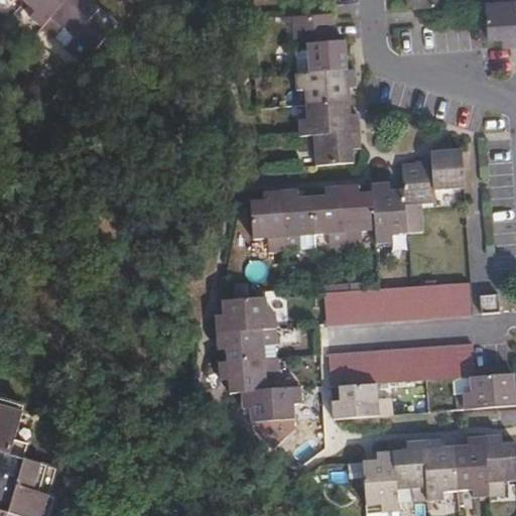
[(26,0),(24,3),(35,13),(30,19),(42,29),(68,0),(26,0)]
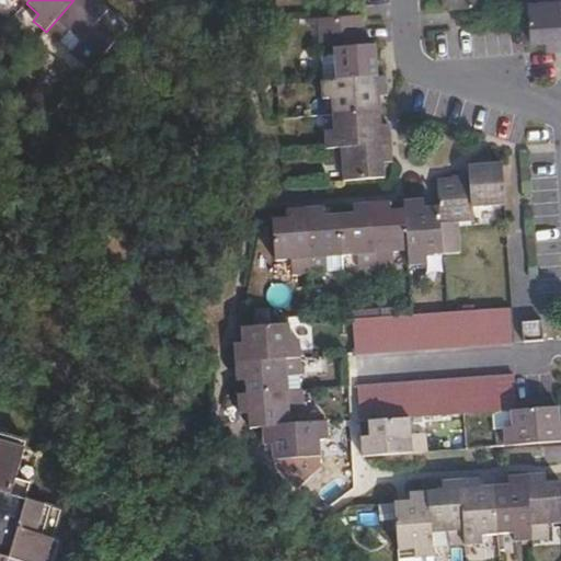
[(94,0),(73,0),(46,32),(59,44),(70,32),(81,42),(107,11),(96,1),(94,0)]
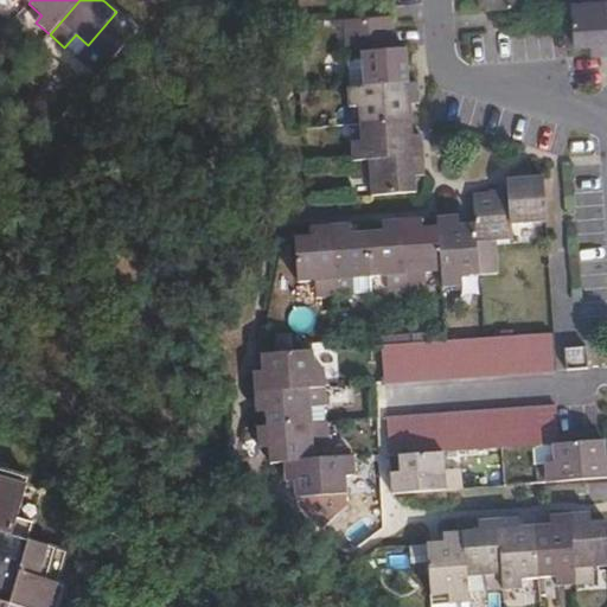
[(523,0),(478,0),(479,11),(524,8),(523,0)]
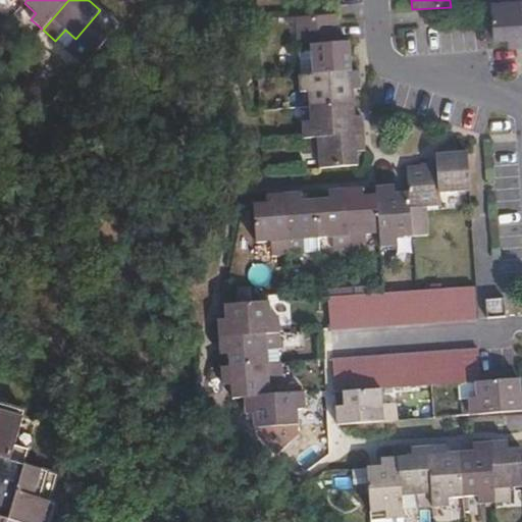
[(508,39),(521,38),(521,11),(521,0),(505,0),(505,2),(490,3),(493,40),(508,39)]
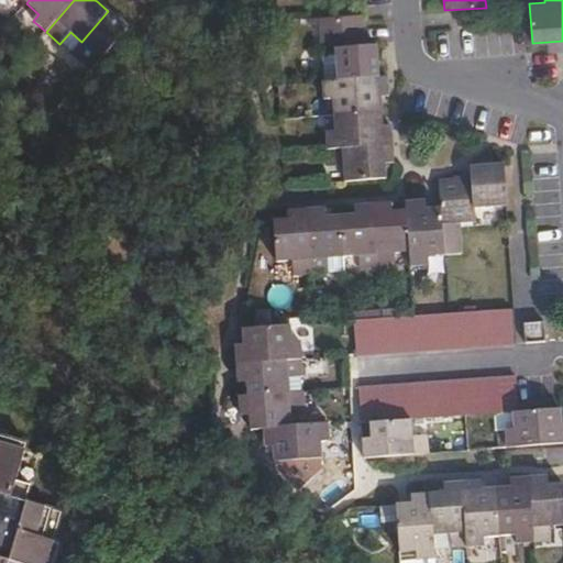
[(81,42),(70,54),(87,68),(124,26),(108,11),(81,42)]
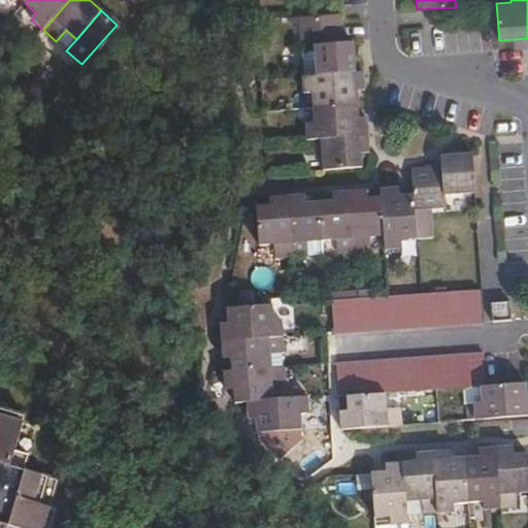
[(314,44),(317,76),(356,73),(354,43),(343,43),(340,13),(300,17),(302,45),(314,44)]
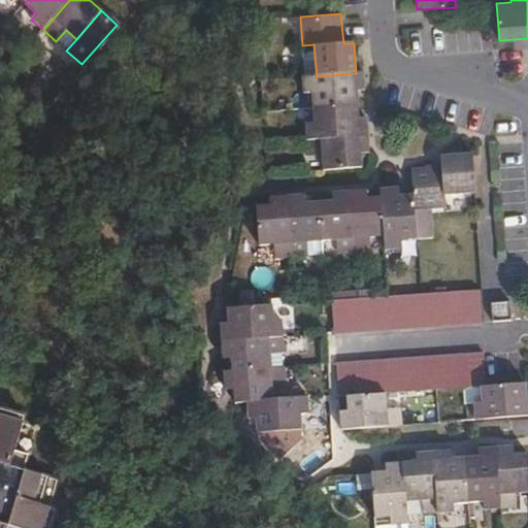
[(527,46),(527,38),(514,39),(514,48),(527,46)]
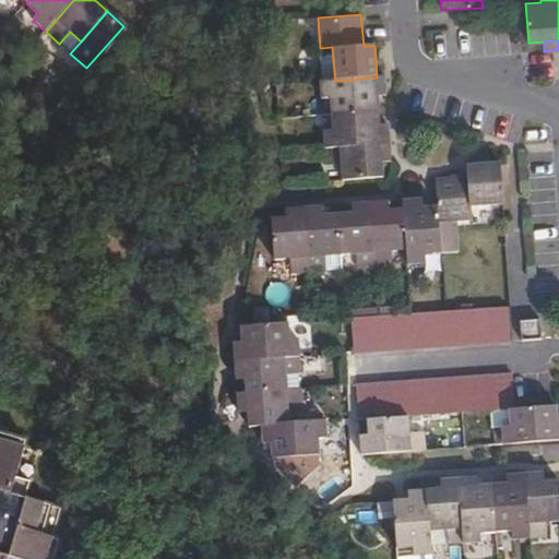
[(332,47),(320,48),(323,82),(335,81),(332,47)]
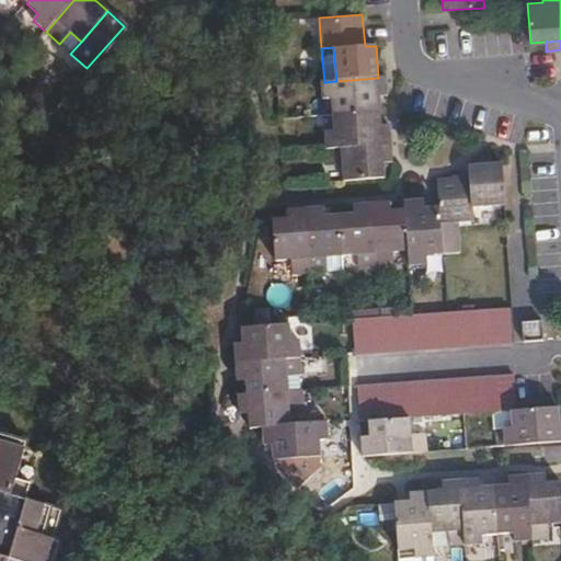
[(378,78),(336,81),(324,82),(321,82),(322,100),(331,99),(332,114),(380,111),(379,96),(388,96),(386,77),(378,78)]
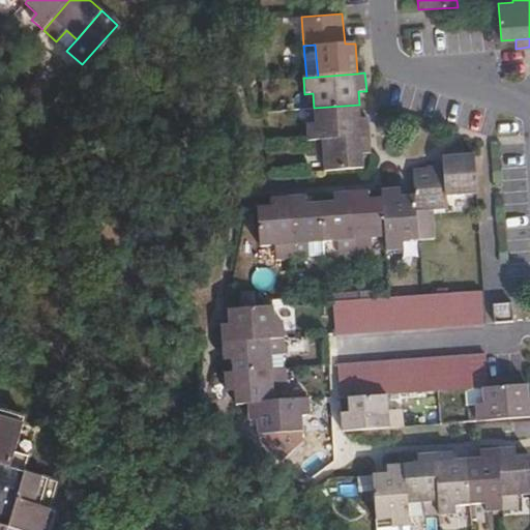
[(359,105),(314,108),(315,124),(306,124),(308,141),(361,137),(370,136),(369,118),(360,119),(359,105)]
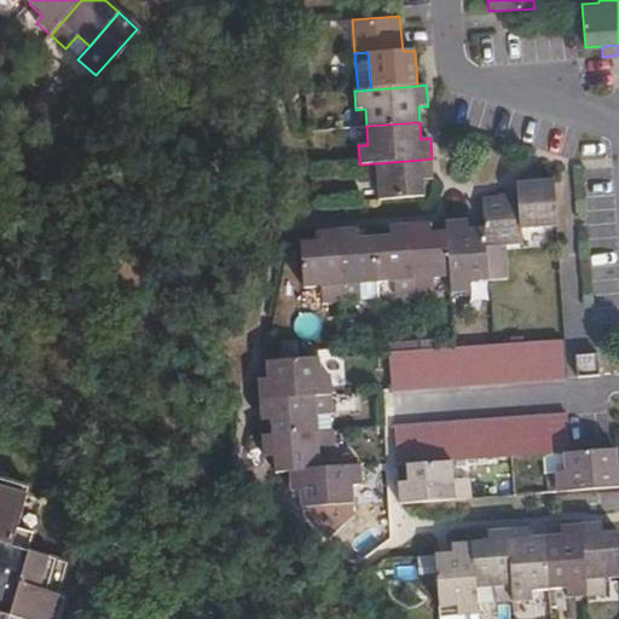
[(422,160),(423,180),(433,179),(432,158),(422,160)]
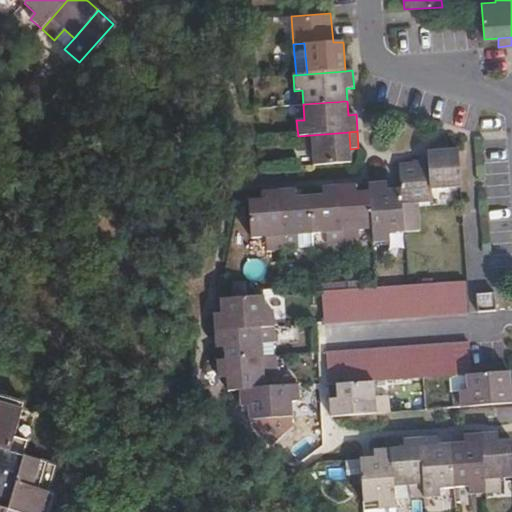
[(349,132),(298,136),(299,152),(313,151),(314,166),(351,163),(350,149),(349,132)]
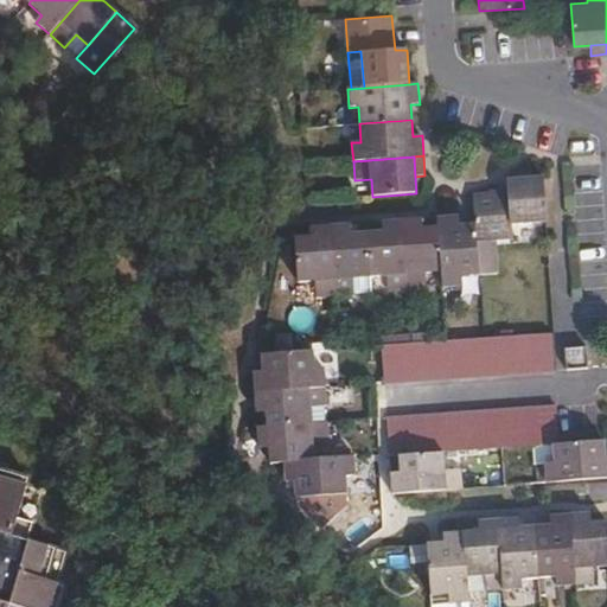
[(475,225),(477,240),(479,276),(497,275),(494,237),(511,236),(511,224),(547,222),(543,178),(508,180),(509,193),(473,196),(475,225)]
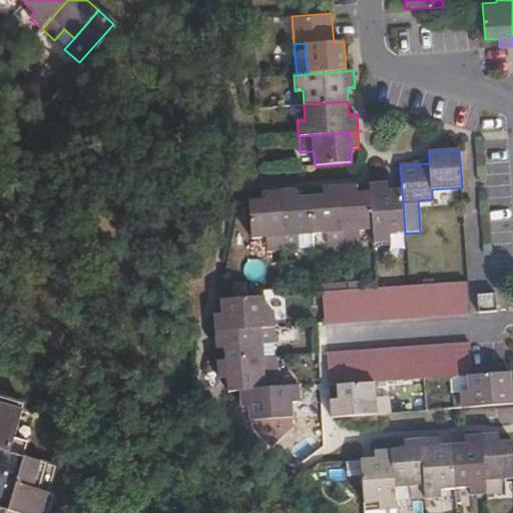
[(371,192),(374,229),(375,242),(390,241),(390,234),(405,233),(403,202),(402,190),(389,191),(388,183),(371,184),(371,192)]
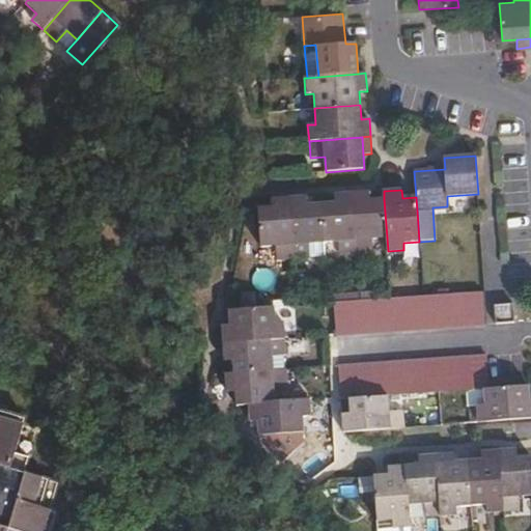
[(352,193),(356,254),(373,253),(372,239),(387,238),(384,199),(370,200),(369,192),(352,193)]
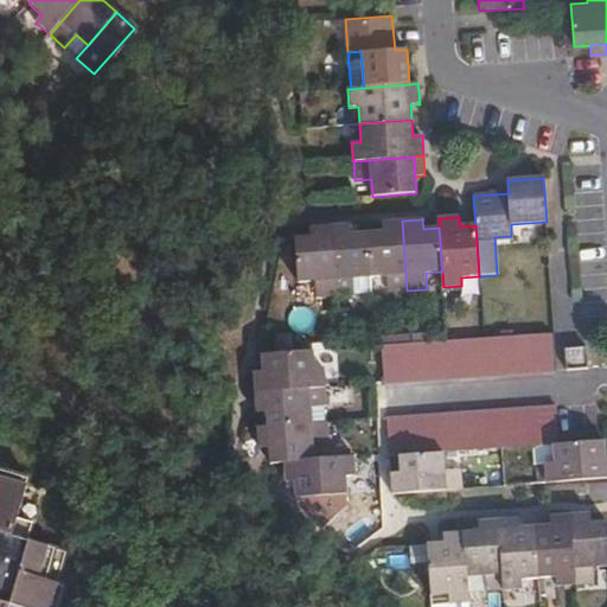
[(368,234),(371,278),(387,276),(388,292),(407,291),(402,221),(383,222),(384,232),(368,234)]
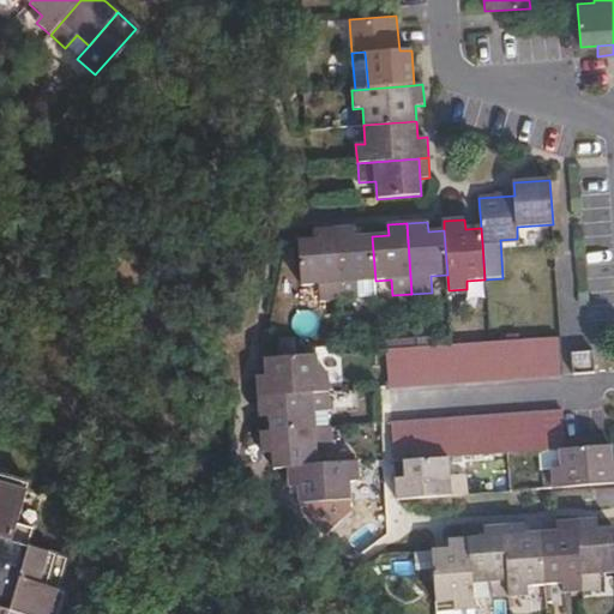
[(335,229),(339,300),(360,298),(359,282),(375,281),(372,236),(356,236),(355,227),(335,229)]
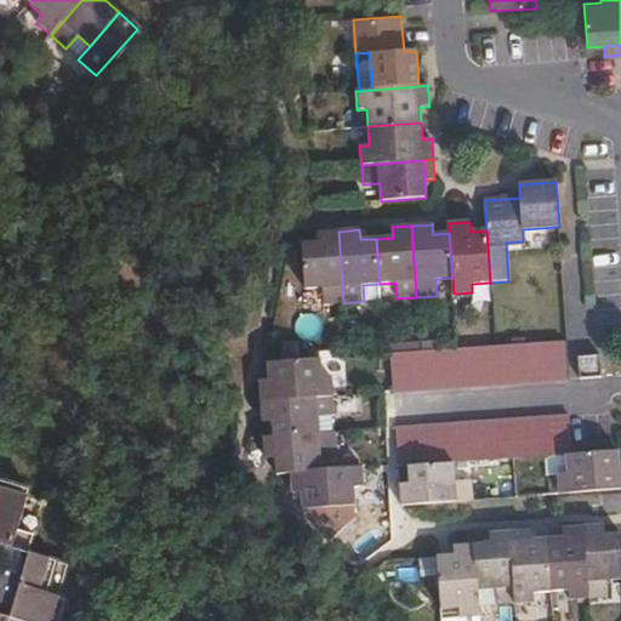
[(324,305),(343,303),(339,232),(318,233),(319,243),(302,244),(305,289),(323,288),(324,305)]
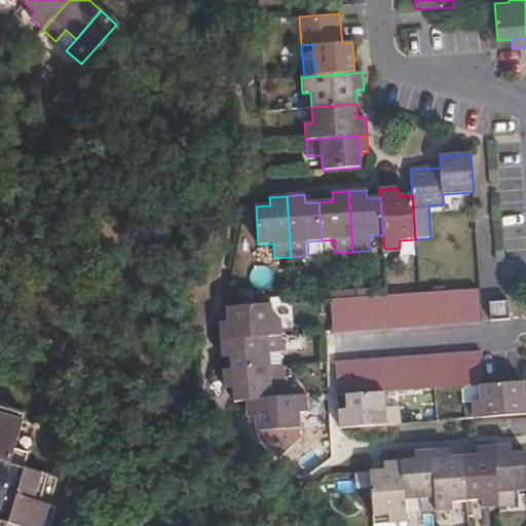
[(357,297),(370,297),(369,284),(355,285),(357,297)]
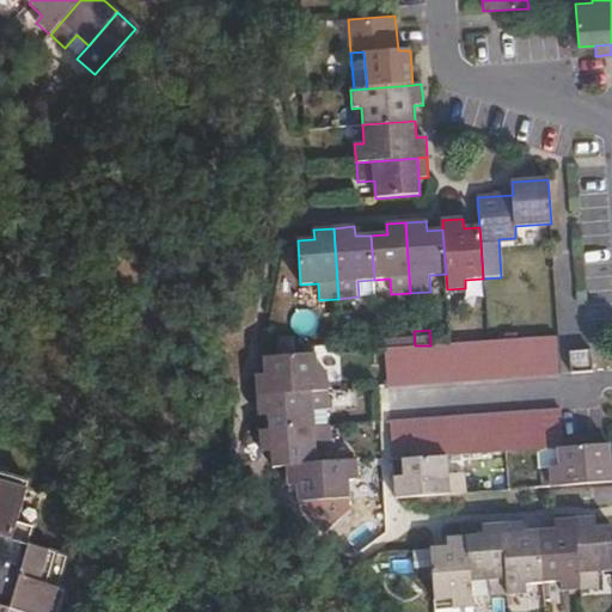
[(450,381),(558,375),(556,337),(497,341),(430,346),(415,346),(385,348),(387,386),(450,381)]
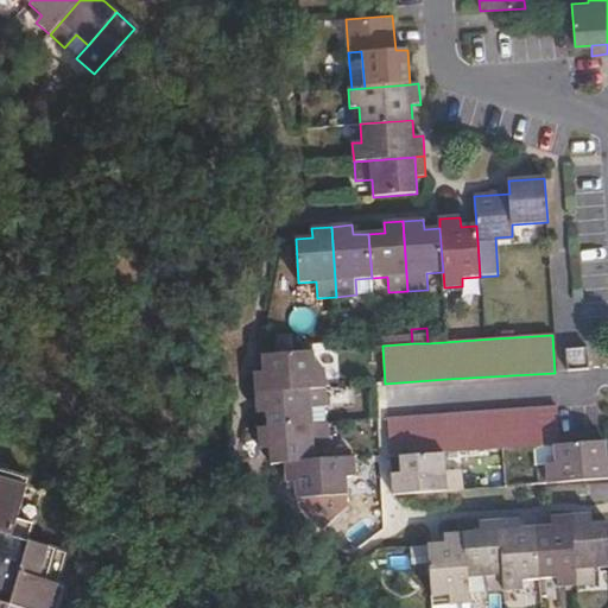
[(568,371),(589,369),(588,348),(567,349),(568,371)]
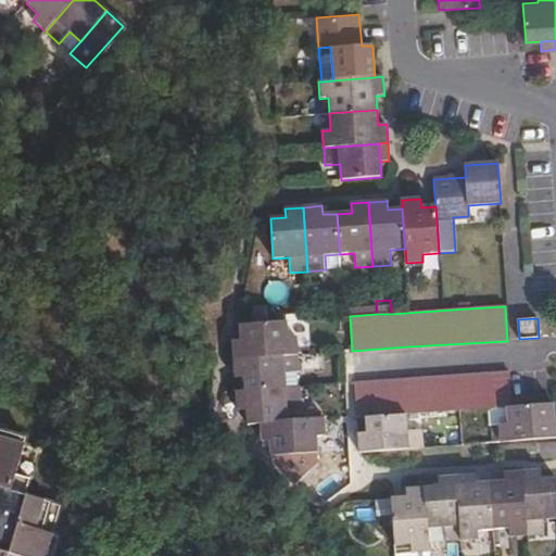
[(234,358),(282,356),(298,355),(297,337),(288,337),(287,323),(240,325),(241,341),(232,341),(234,358)]
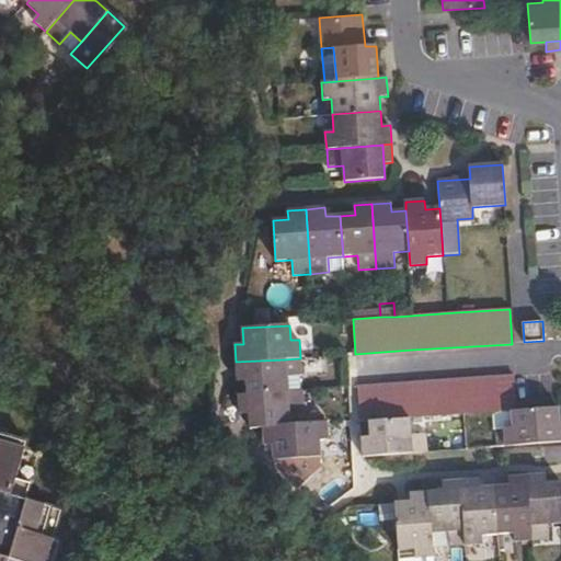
[(287,392),(285,359),(236,362),(237,381),(247,381),(247,395),(287,392)]
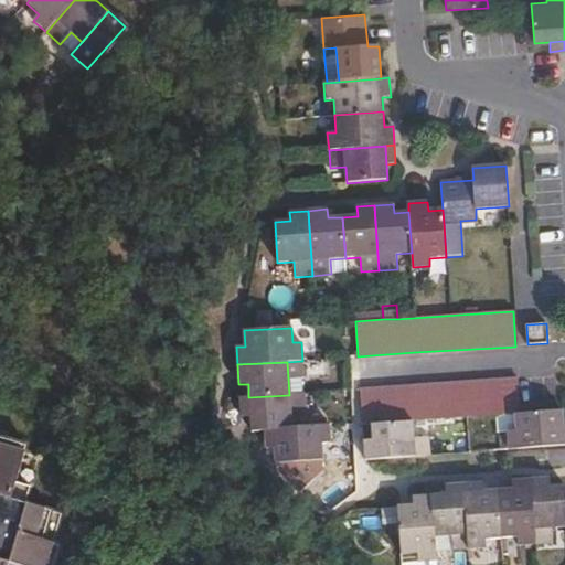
[(520,414),(518,379),(360,390),(362,425),(372,424),(413,420),(456,418),(514,414),(520,414)]
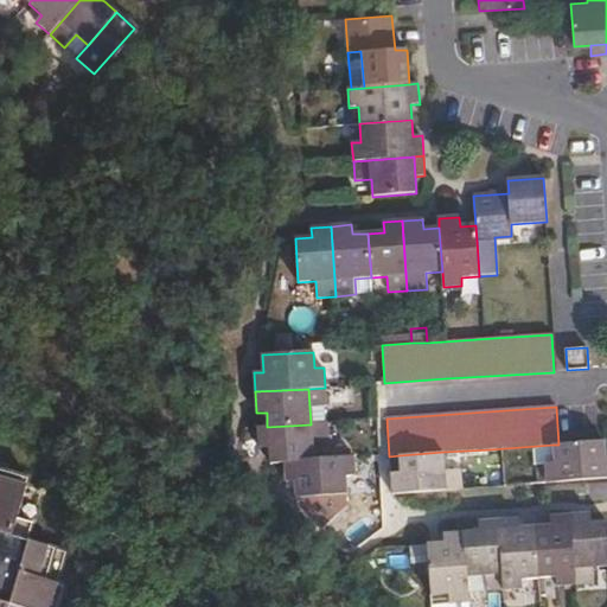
[(313,461),(311,425),(267,427),(257,428),(260,448),(269,448),(270,464),(285,462),(313,461)]
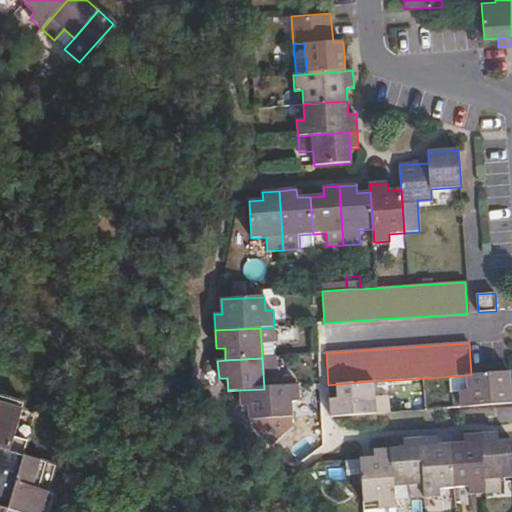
[(509,372),(471,375),(466,375),(467,389),(459,389),(460,407),(511,402),(511,385),(510,386),(509,372)]
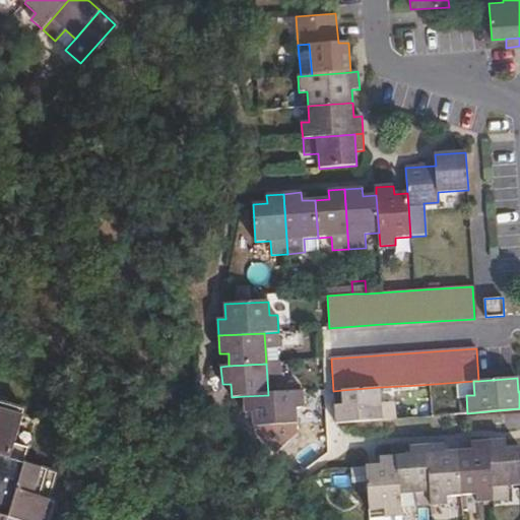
[(380,387),(342,390),(343,404),(335,405),(336,423),(395,418),(394,401),(381,402),(380,387)]
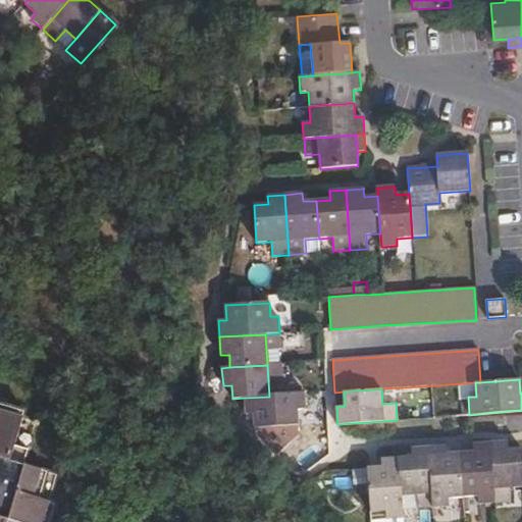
[(305,395),(269,397),(245,398),(246,414),(254,414),(254,429),(298,426),(297,411),(306,411),(305,395)]
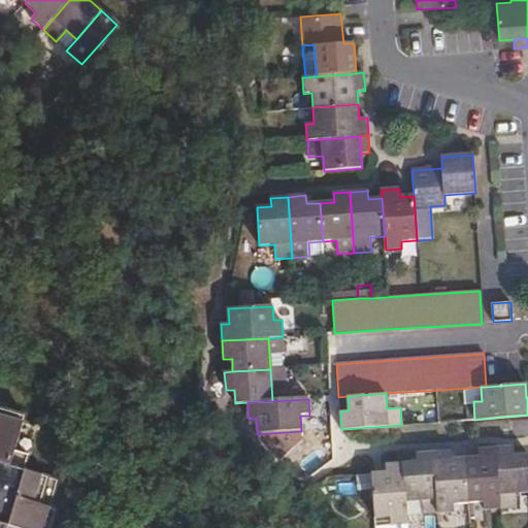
[(0,527),(43,527),(58,481),(24,471),(37,427),(0,416),(0,527)]
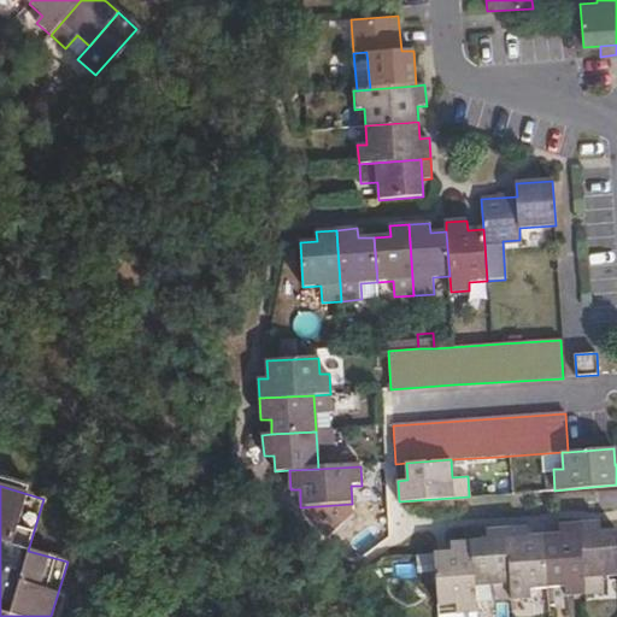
[(580,534),(600,533),(600,522),(580,523),(580,534)]
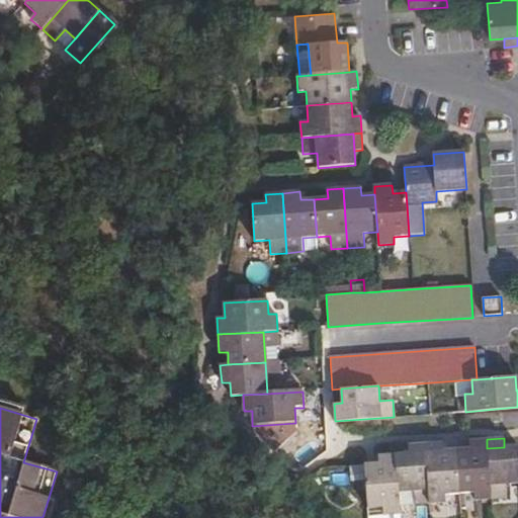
[(456,450),(459,494),(473,493),(473,500),(491,499),(487,448),(487,439),(468,440),(469,449),(456,450)]
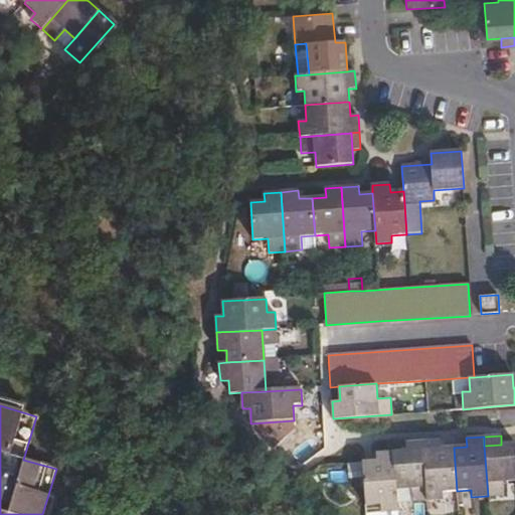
[(422,450),(426,501),(445,499),(444,492),(457,491),(454,448),(440,449),(440,440),(422,442),(422,450)]
